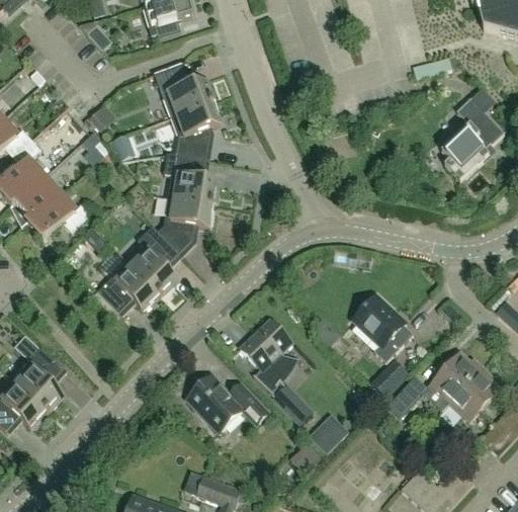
[(8,12),(17,4),(14,0),(9,0),(2,6),(8,12)]
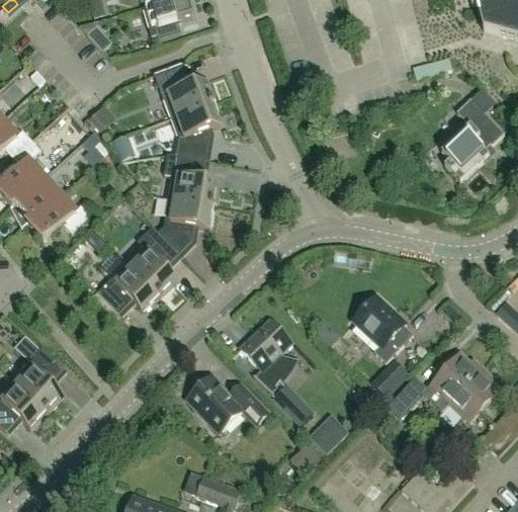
[(106,15),(101,0),(88,0),(94,19),(106,15)]
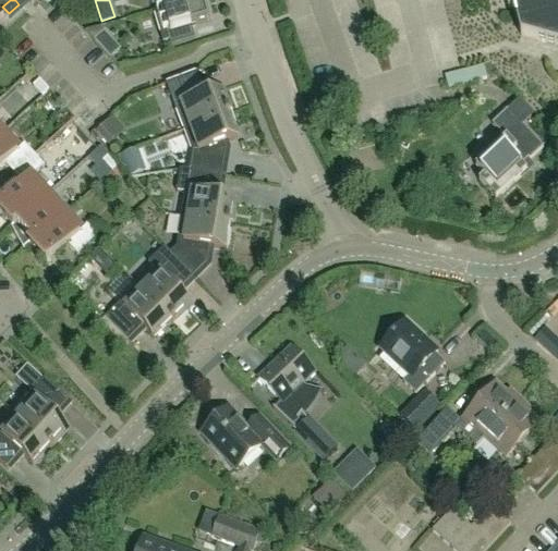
[(209,16),(205,0),(178,0),(164,4),(170,28),(166,29),(170,41),(195,34),(192,22),(209,16)]
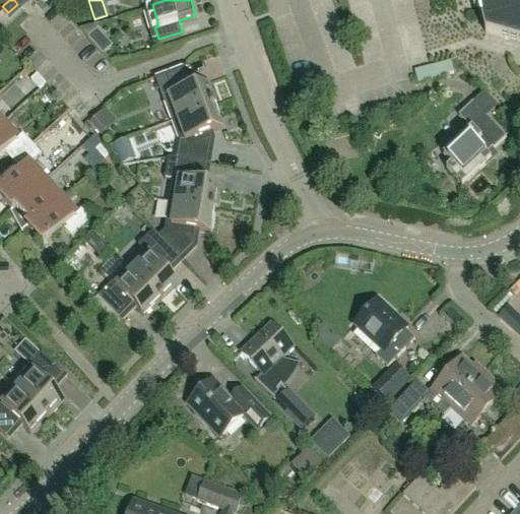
[(472,0),(474,5),(478,1),(485,29),(519,39),(519,0),(472,0)]
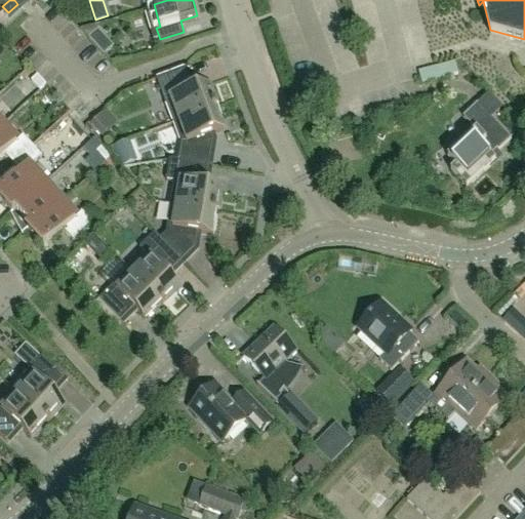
[(455,57),(418,68),(421,79),(457,69),(455,57)]
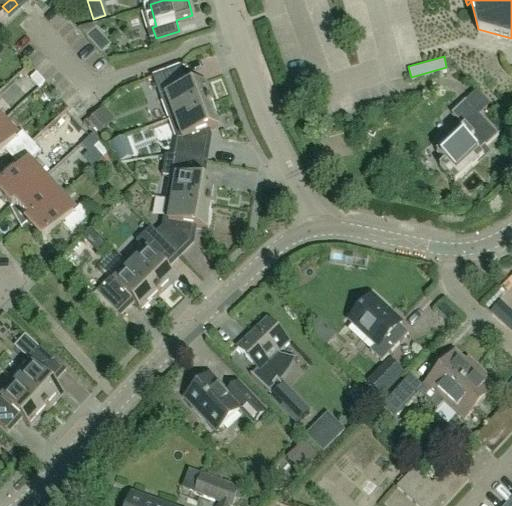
[(210,101),(211,101),(203,79),(188,84),(180,62),(152,73),(169,116),(209,101),(210,101)]
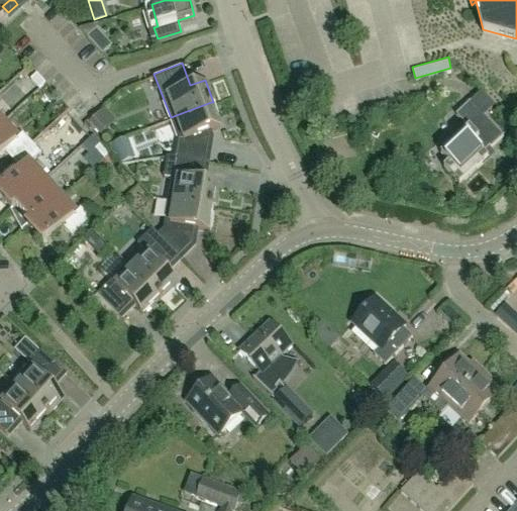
[(37,71),(30,76),(39,85),(45,80),(37,71)]
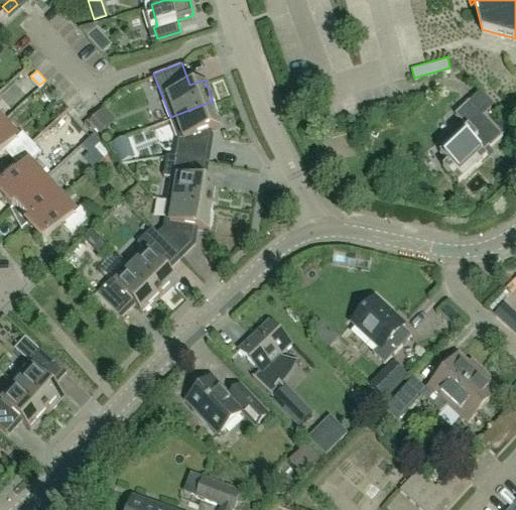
[(442,164),(459,181),(488,154),(484,150),(502,132),(470,98),(456,111),(468,124),(440,150),(448,159),(442,164)]
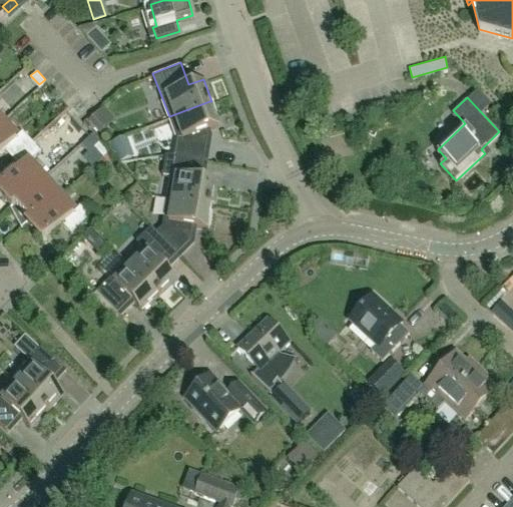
[(176,136),(174,149),(203,154),(207,133),(204,127),(218,122),(210,101),(209,101),(169,116),(176,136)]
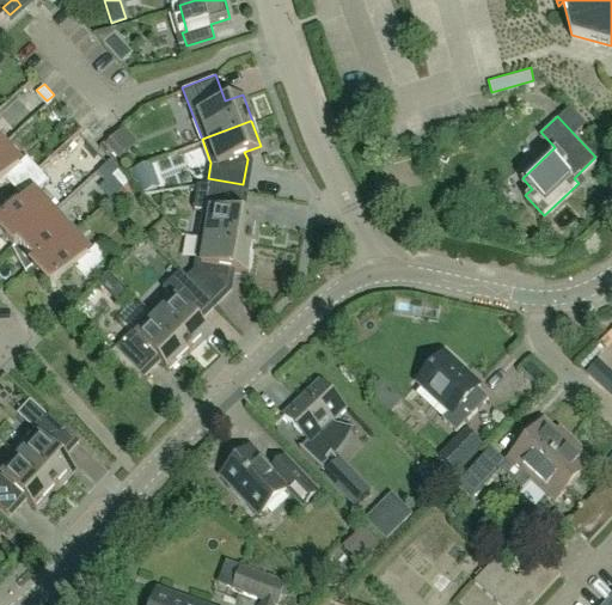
[(114,132),(105,139),(118,154),(128,146),(114,132)]
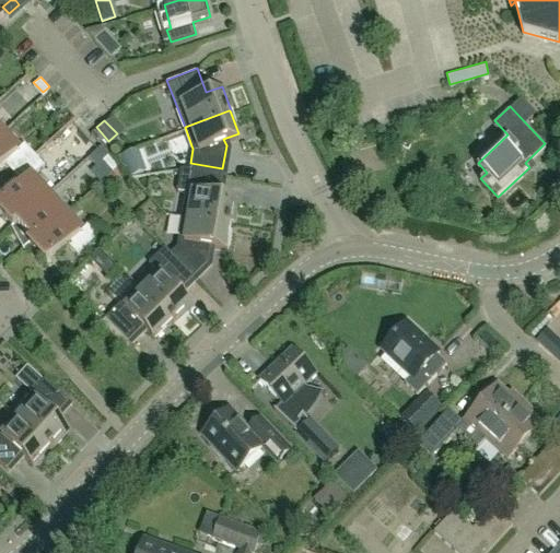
[(18,148),(1,130),(0,130),(0,164),(6,160),(14,169),(34,152),(24,141),(18,148)]
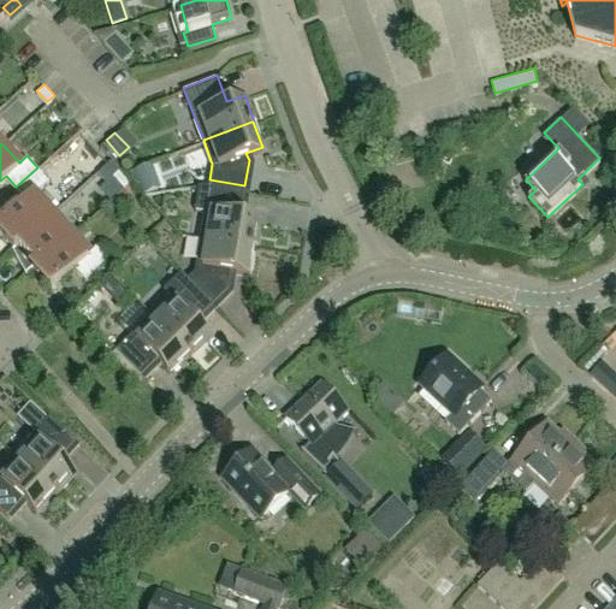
[(119,167),(111,159),(105,165),(113,175),(119,167)]
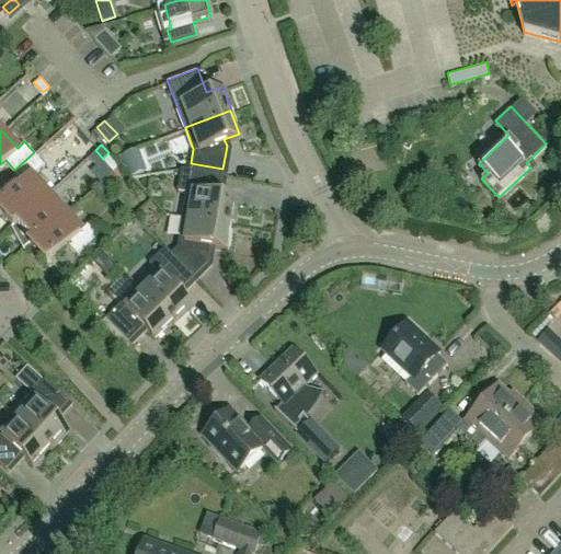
[(137,146),(113,154),(119,161),(129,173),(145,166),(137,146)]
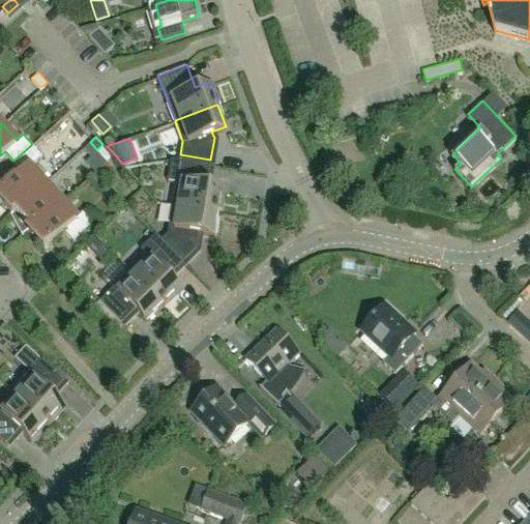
[(98,150),(106,159),(111,154),(105,143),(98,150)]
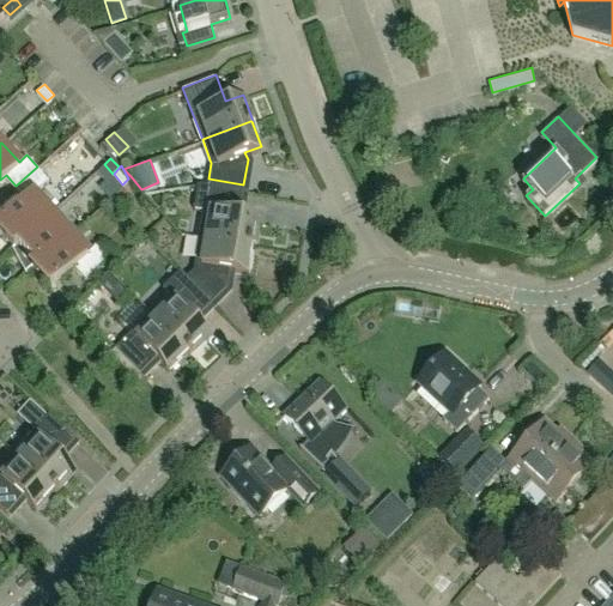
[(37,167),(16,186),(26,198),(0,220),(0,229),(14,246),(52,211),(34,192),(48,177),(37,167)]
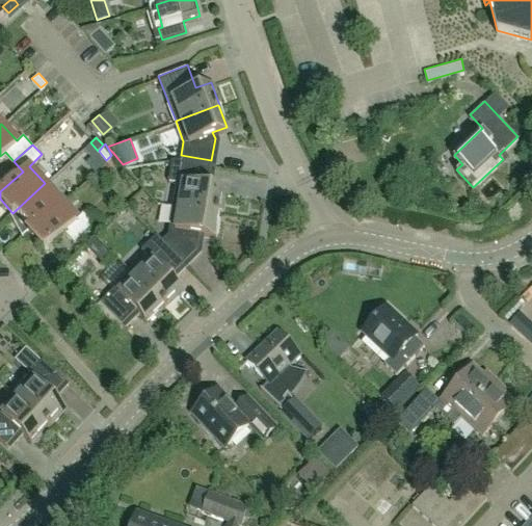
[(181,155),(173,154),(168,179),(177,181),(174,203),(218,210),(218,211),(219,211),(223,187),(207,184),(211,160),(181,155)]
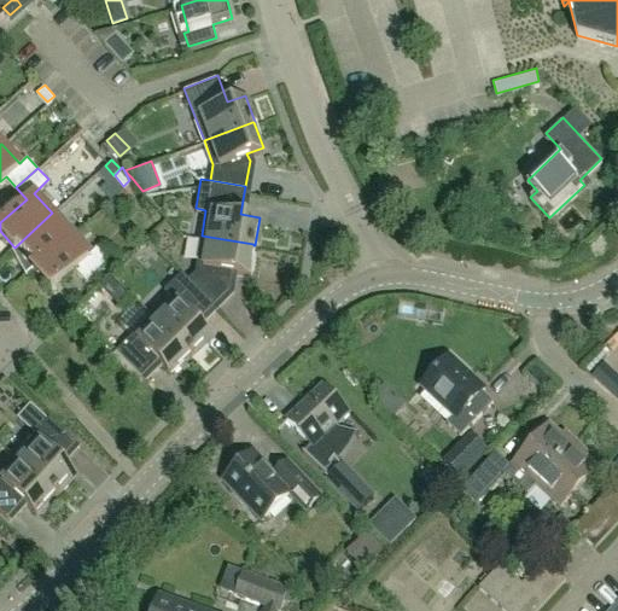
[(52,213),(15,248),(12,249),(21,265),(27,260),(34,268),(70,233),(52,213)]
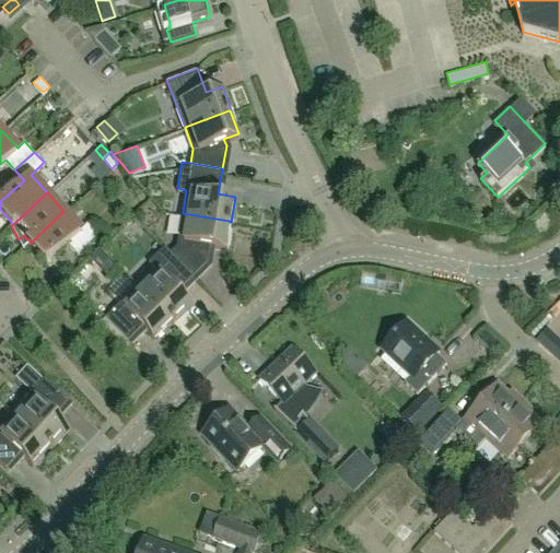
[(80,228),(63,211),(31,243),(47,260),(68,242),(78,251),(97,233),(88,222),(80,228)]
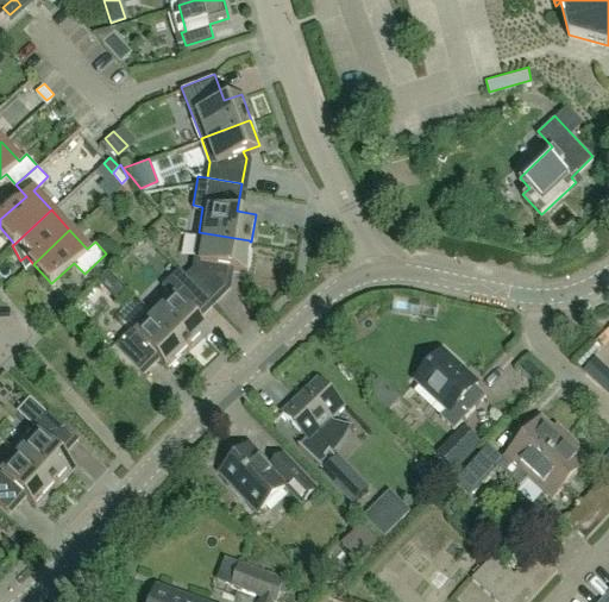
[(193,267),(187,273),(186,273),(211,298),(225,284),(228,265),(245,268),(250,242),(250,240),(199,232),(193,267)]
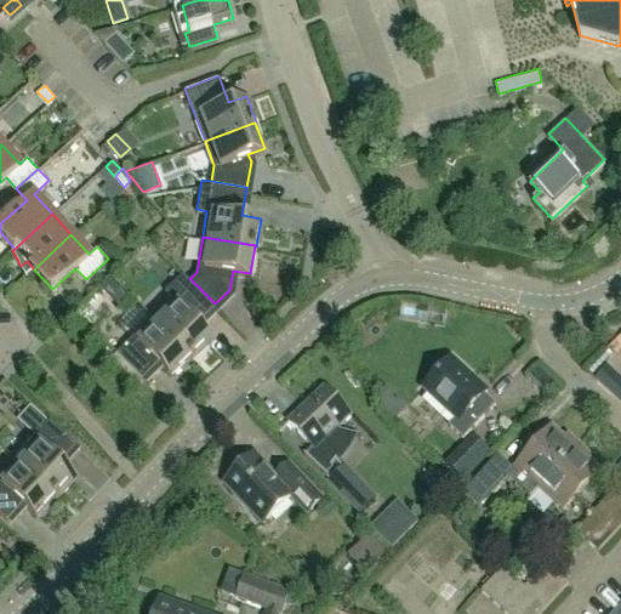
[(189,278),(191,278),(183,272),(165,289),(172,296),(153,314),(192,353),(212,334),(198,320),(215,303),(189,278)]
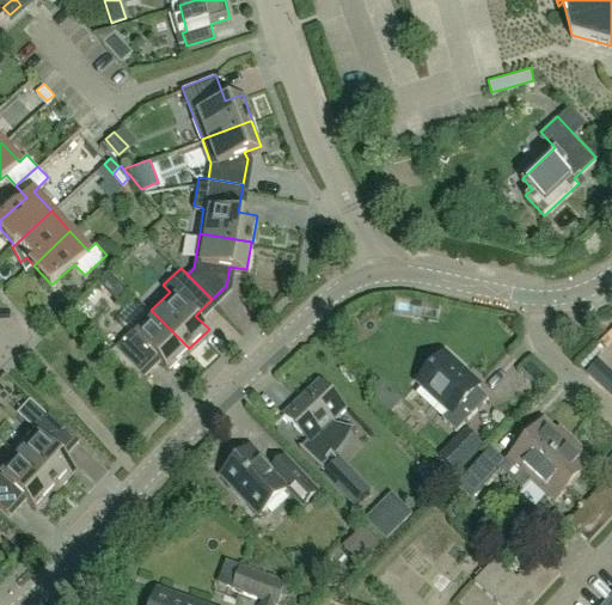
[(189,348),(151,310),(115,344),(140,370),(157,354),(169,366),(188,348),(189,349),(189,348)]
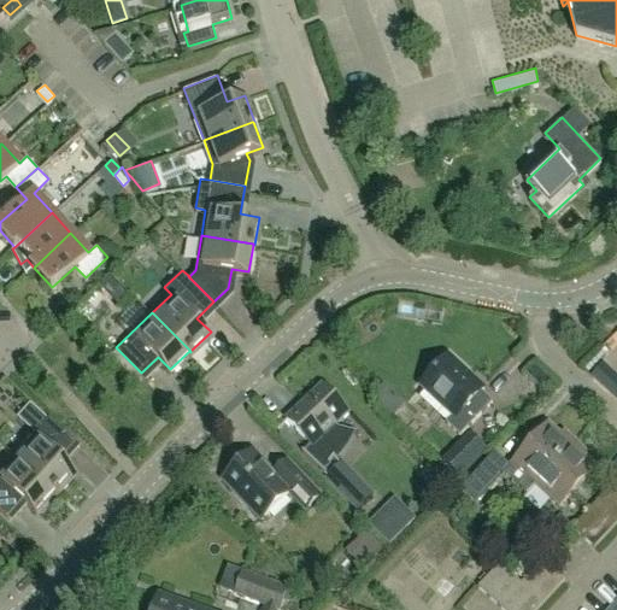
[(447,418),(459,430),(491,397),(481,388),(485,385),(447,351),(419,382),(453,412),(447,418)]
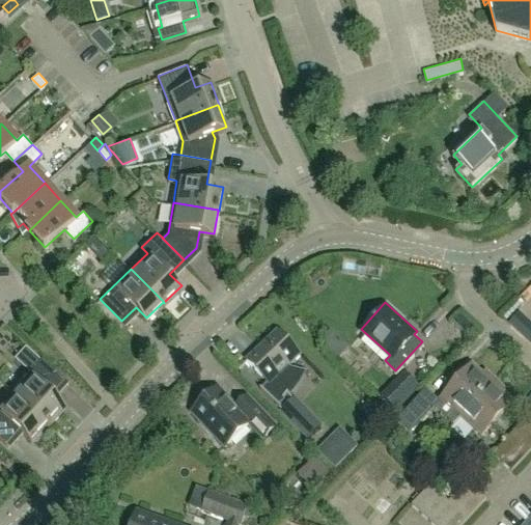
[(529,321),(520,311),(512,319),(522,329),(529,321)]
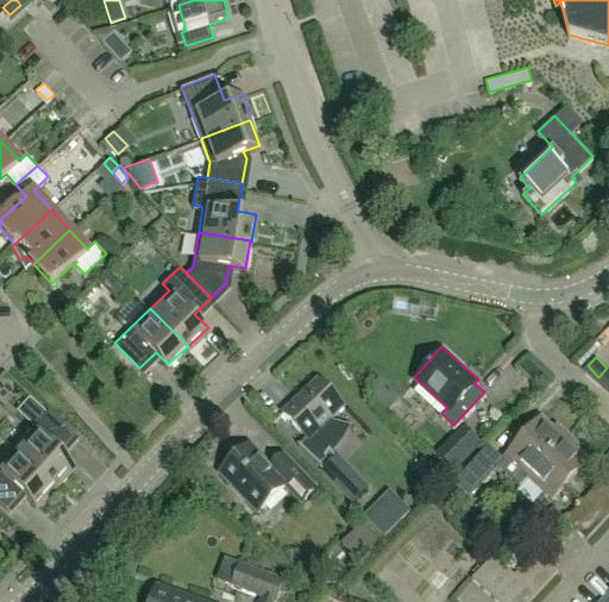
[(377,374),(372,395),(385,407),(399,394),(377,374)]
